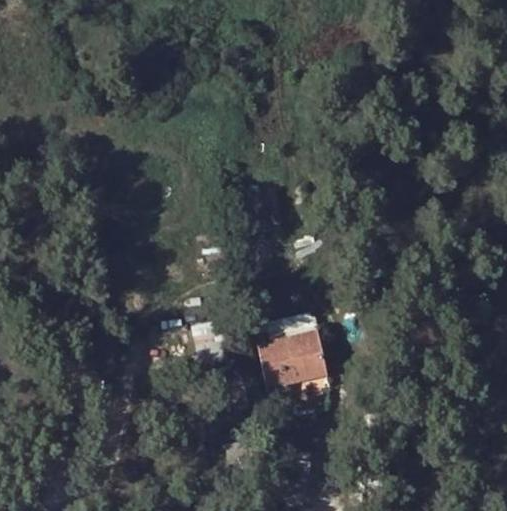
[(248,199),(237,201),(239,211),(249,210),(248,199)]
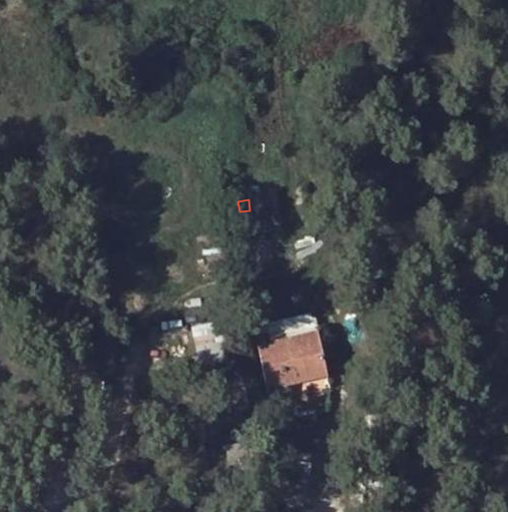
[(314,316),(295,317),(299,334),(318,330),(314,316)]
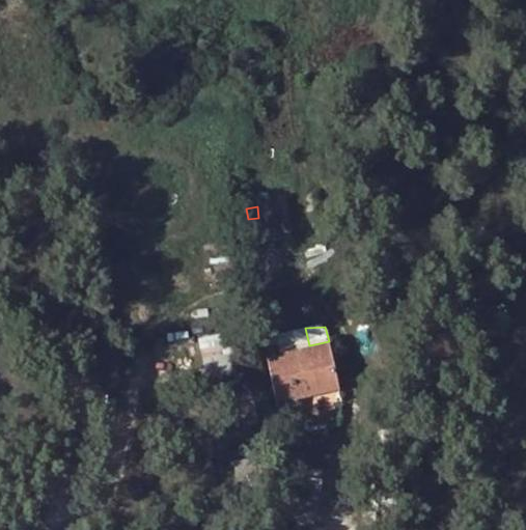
[(297,331),(279,335),(283,352),(301,347),(297,331)]
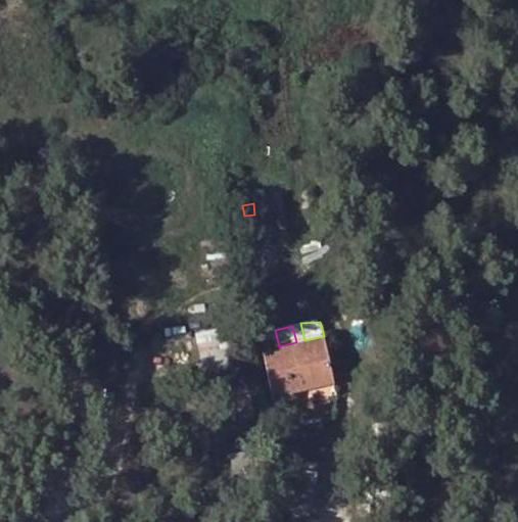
[(296,342),(279,346),(265,349),(278,412),(296,408),(292,393),(335,384),(324,336),(304,340),(296,342)]
